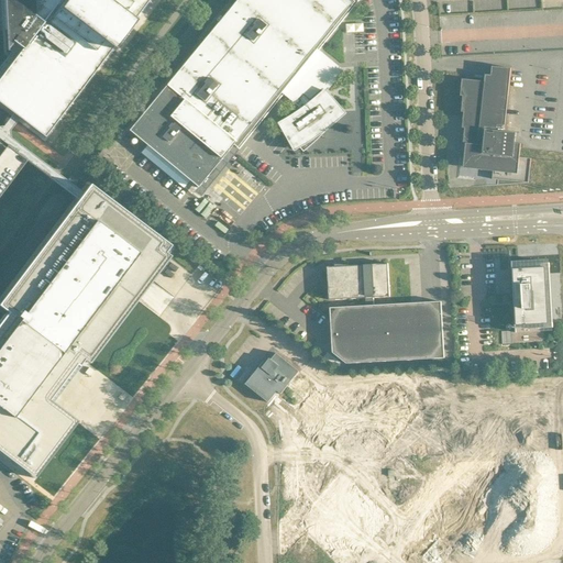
[(11,53),(14,55),(18,57),(0,79),(0,103),(13,113),(15,116),(19,119),(44,138),(148,0),(7,0),(9,30),(6,30),(7,52),(8,52),(8,50),(11,53)]
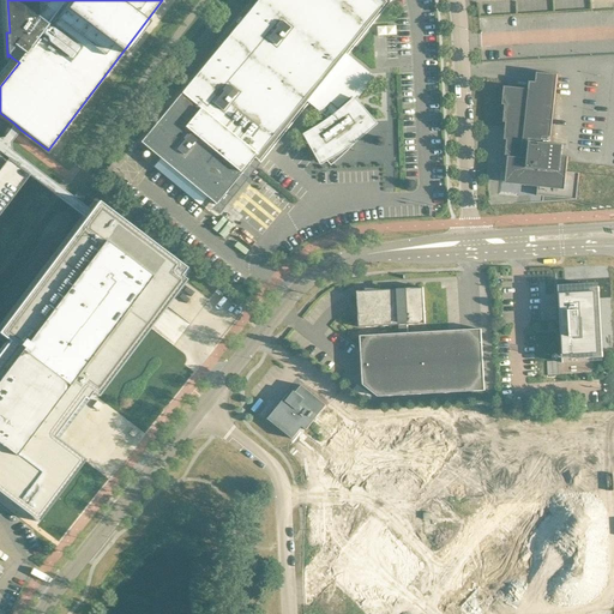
[(156,150),(125,188),(198,250),(230,212),(217,202),(253,158),(260,163),(308,103),(327,118),(325,120),(321,121),(318,124),(315,126),(312,128),(308,130),(301,134),(319,166),(323,163),(326,161),(330,166),(332,163),(339,157),(347,150),(354,143),(356,140),(360,138),(375,124),(355,100),(374,77),(347,55),(390,0),(257,0),(140,143),(142,143),(144,140),(156,150)]
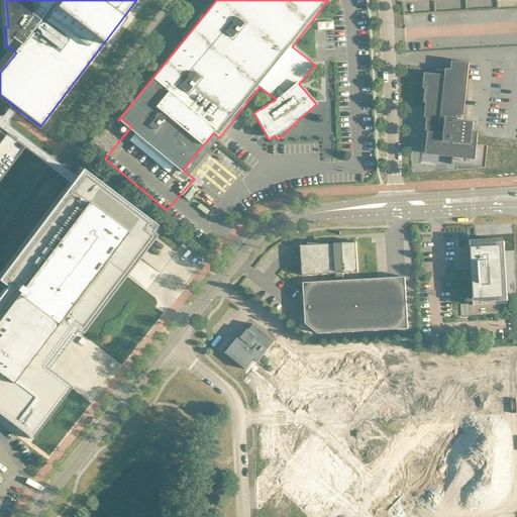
[(463,121),(470,63),(452,61),(451,69),(445,69),(445,75),(424,73),(423,88),(425,89),(424,103),(426,103),(424,117),(427,118),(425,132),(428,132),(426,147),(426,154),(448,157),(448,154),(453,154),(452,165),(486,168),(487,153),(488,145),(477,144),(479,132),(473,131),(474,122),(463,121)]
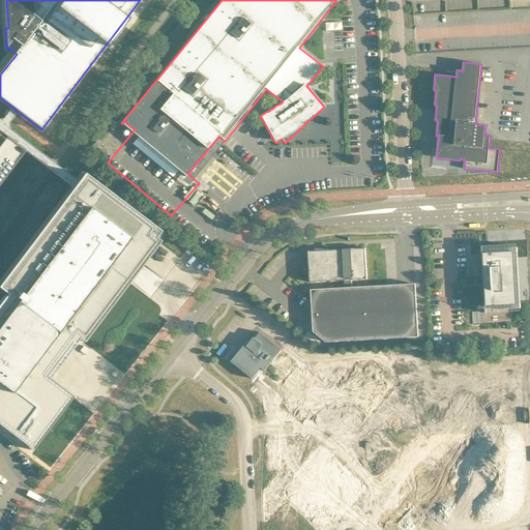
[(0,183),(25,151),(0,131),(0,183)]
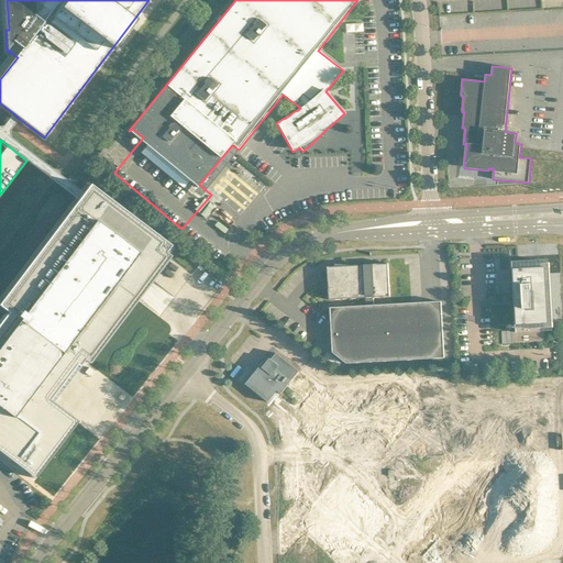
[(101,151),(97,157),(109,167),(113,162),(113,161),(101,151)]
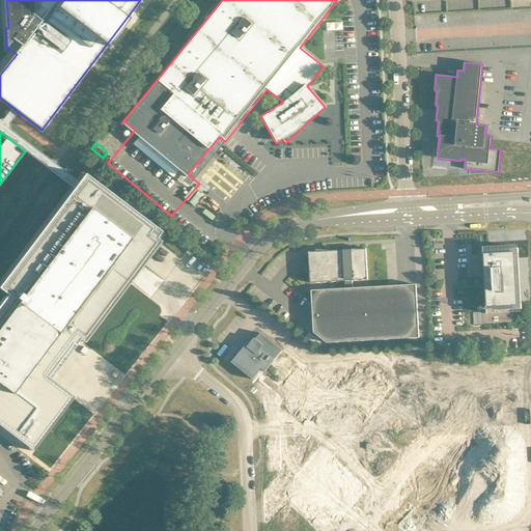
[(0,283),(0,290),(6,296),(71,344),(73,346),(78,339),(80,340),(83,343),(159,243),(156,240),(155,239),(160,232),(83,174),(78,182),(73,188),(0,283)]
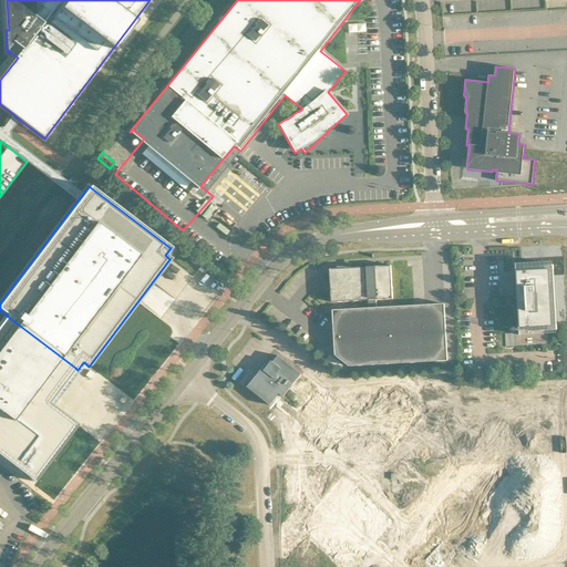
[(557,330),(554,265),(524,266),(524,270),(516,271),(519,328),(527,327),(527,331),(546,330),(557,330)]
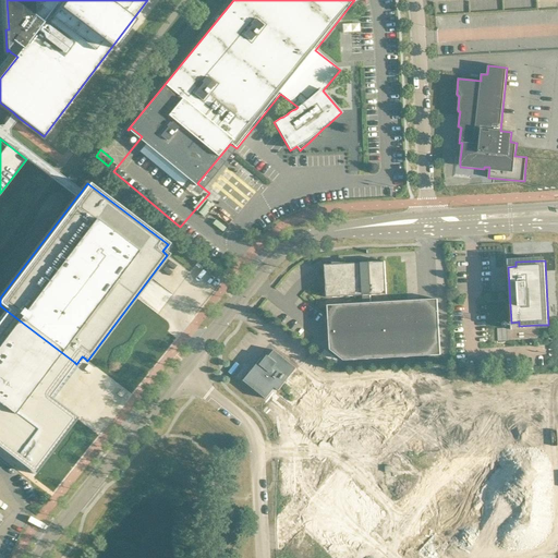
[(387,294),(385,262),(367,263),(368,267),(362,267),(361,263),(352,263),(332,262),(331,284),(326,284),(326,298),(362,295),(363,303),(327,305),(330,350),(343,361),(440,355),(437,299),(371,303),(371,295),(387,294)]
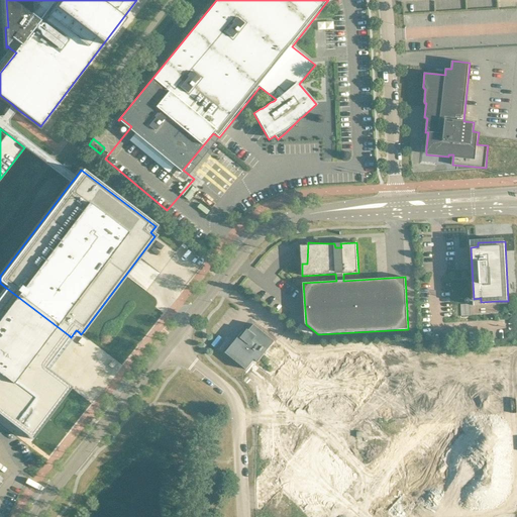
[(0,415),(30,439),(70,387),(44,368),(69,335),(6,288),(0,295),(0,415)]
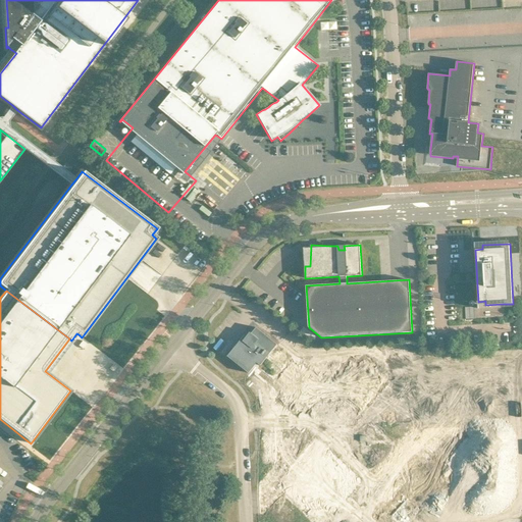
[(474,307),(465,307),(466,319),(475,319),(474,307)]
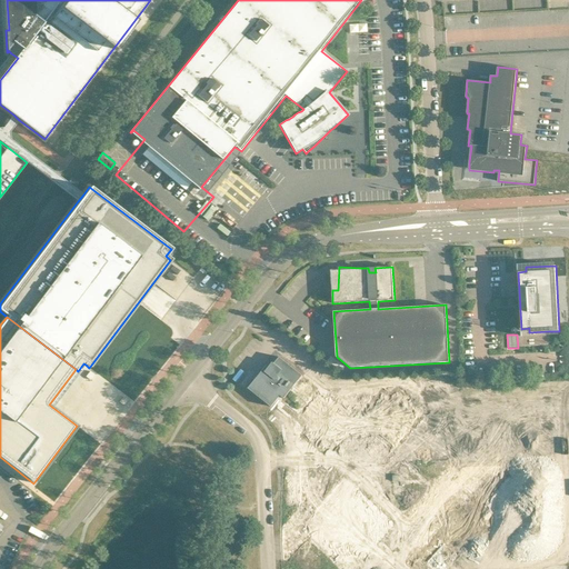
[(293,387),(302,376),(279,357),(275,363),(272,362),(269,367),(267,365),(248,388),(271,407),(275,402),(280,396),(283,398),(293,387)]
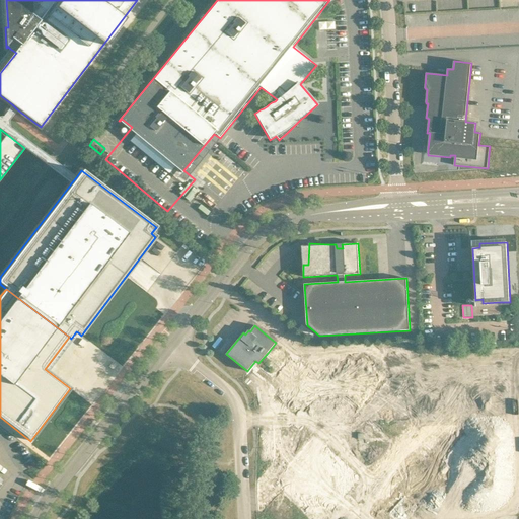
[(331,389),(360,411),(387,374),(359,353),(354,360),(347,354),(331,374),(322,367),(316,374),(296,360),(294,363),(287,357),(270,380),(273,382),(266,390),(296,413),(299,409),(303,412),(320,389),(327,394),(331,389)]
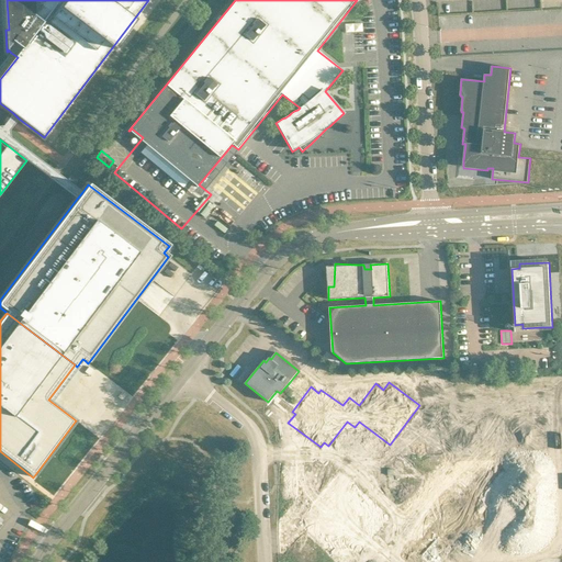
[(338,472),(294,525),(340,561),(350,561),(390,515),(338,472)]
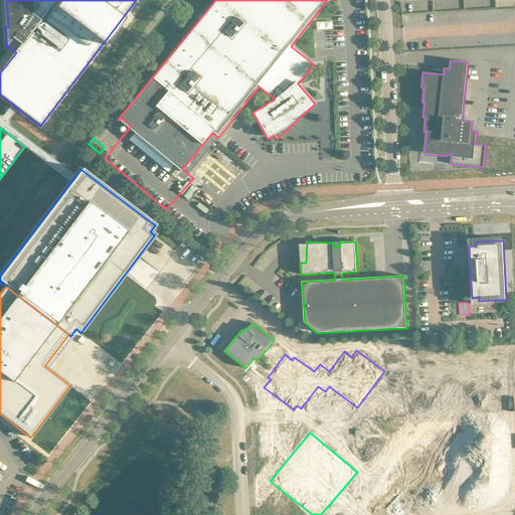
[(284,466),(295,438),(286,434),(275,463),(284,466)]
